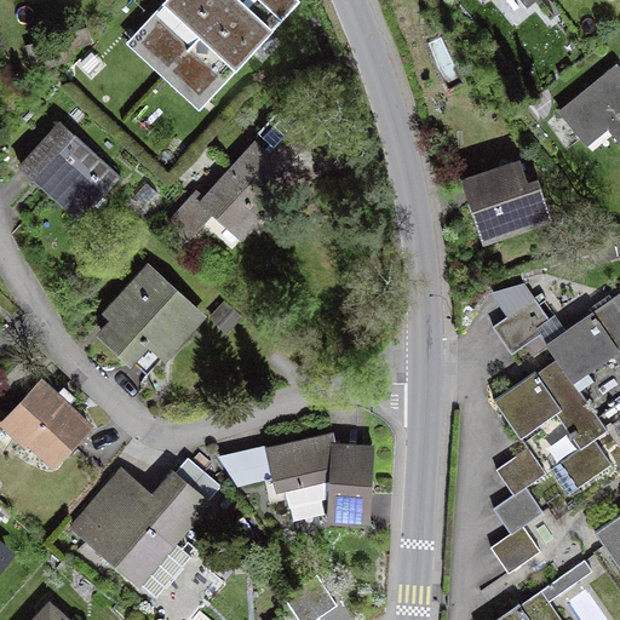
[(225,0),(251,23),(271,0),(225,0)]
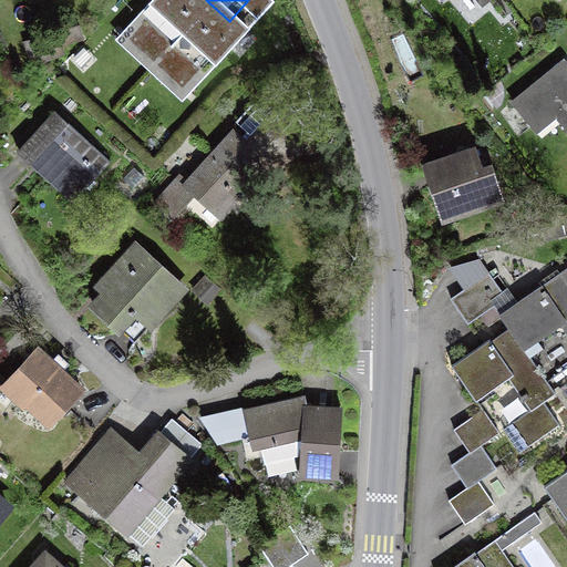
[(468,0),(478,13),(496,0),(468,0)]
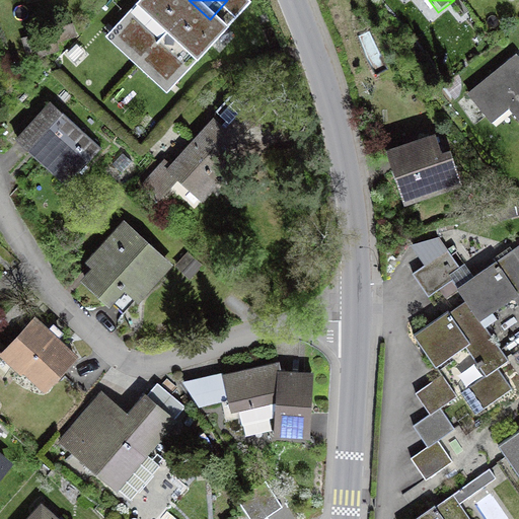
[(518,59),(518,58),(469,98),(492,125),(506,113),(518,128),(518,59)]
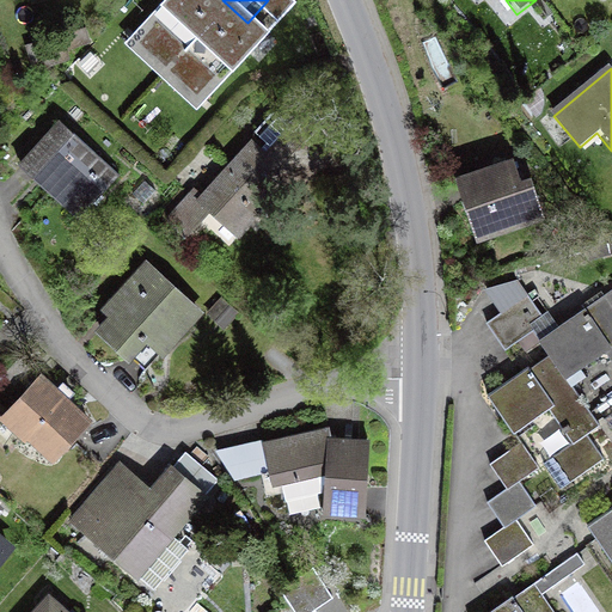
[(120,173),(60,120),(19,164),(49,191),(57,183),(86,209),(120,173)]
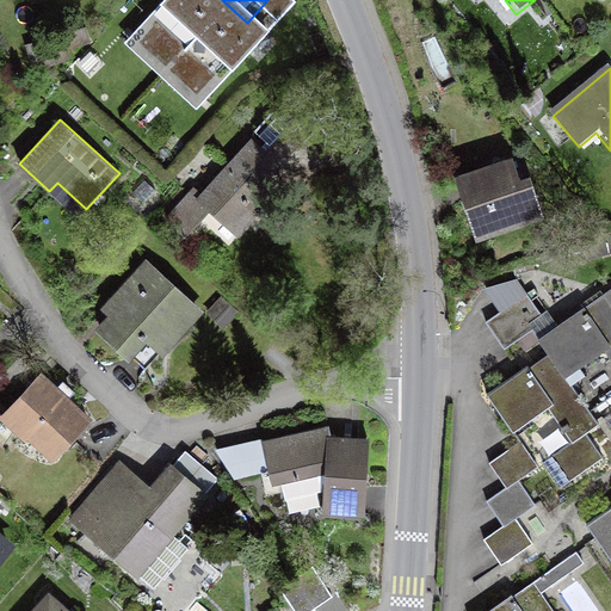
[(272,127),(196,207),(239,247),(315,167),(272,127)]
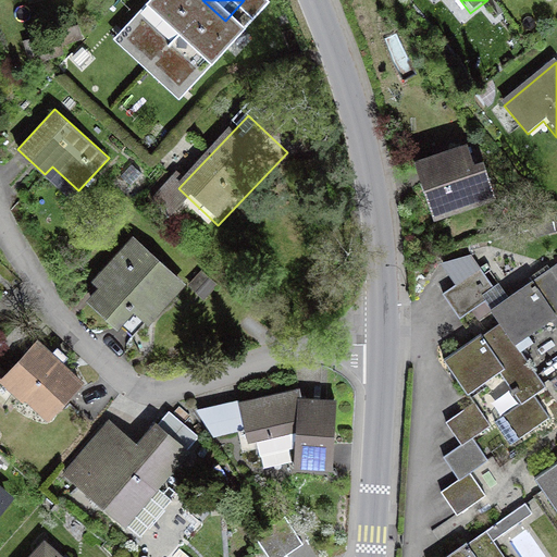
[(472,143),(410,163),(431,223),(493,202),(472,143)]
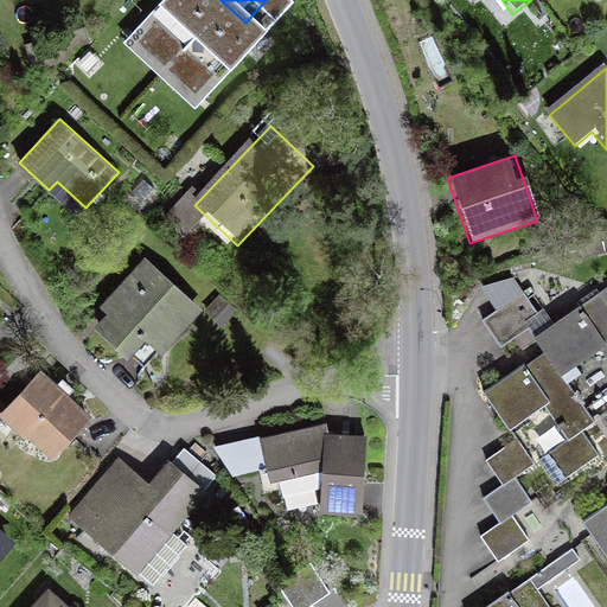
[(196,310),(144,263),(108,302),(115,308),(100,326),(128,351),(133,345),(149,359),(196,310)]
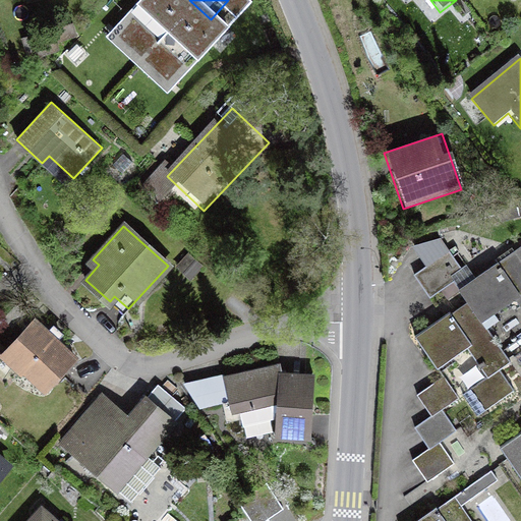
[(449,250),(414,274),(429,296),(464,273),(449,250)]
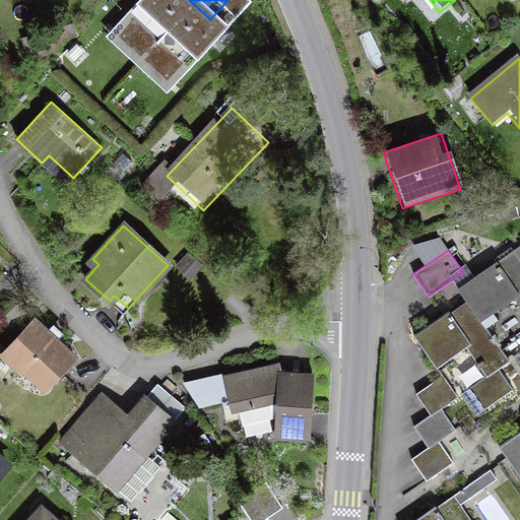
[(519,262),(514,253),(455,291),(465,307),(479,327),(513,305),(519,315),(519,262)]
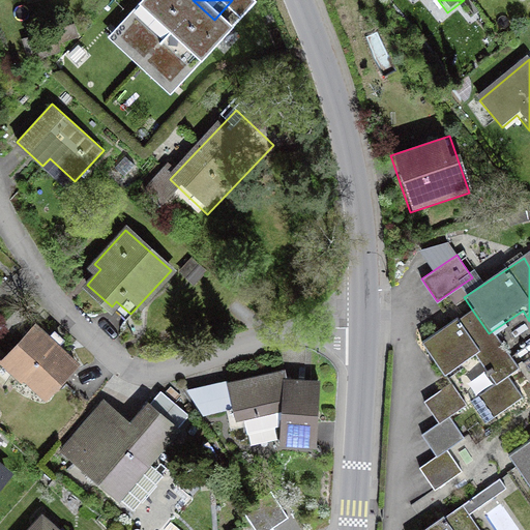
[(513,373),(489,333),(474,313),(423,346),(444,378),(478,355),(497,383),(513,373)]
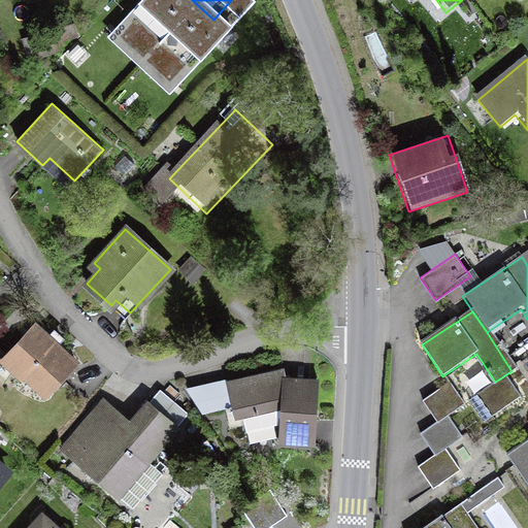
[(33,325),(4,358),(48,397),(77,364),(33,325)]
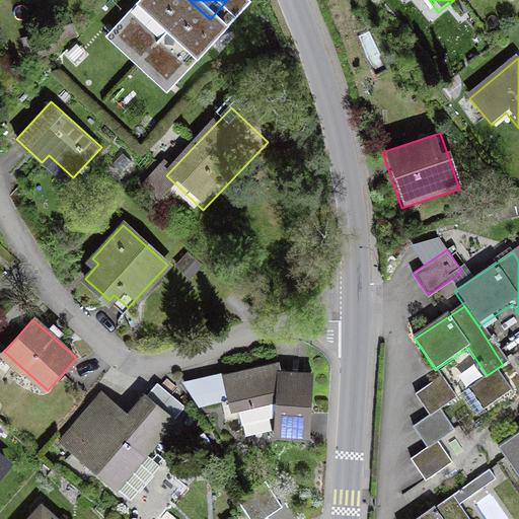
[(278,362),(223,375),(230,405),(224,406),(226,420),(276,408),(275,435),(309,437),(312,372),(282,372),(278,362)]
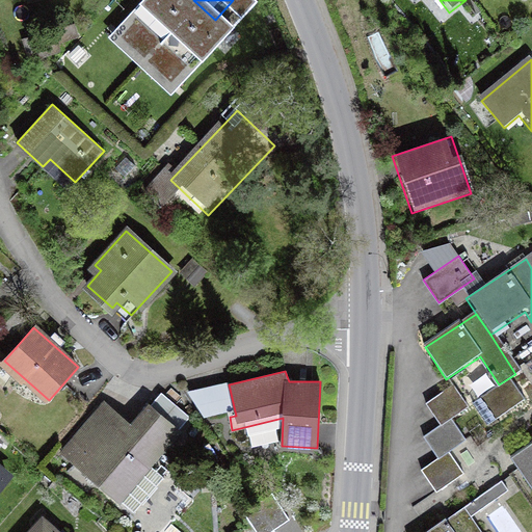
[(453,383),(426,402),(441,424),(451,417),(468,405),(453,383)]
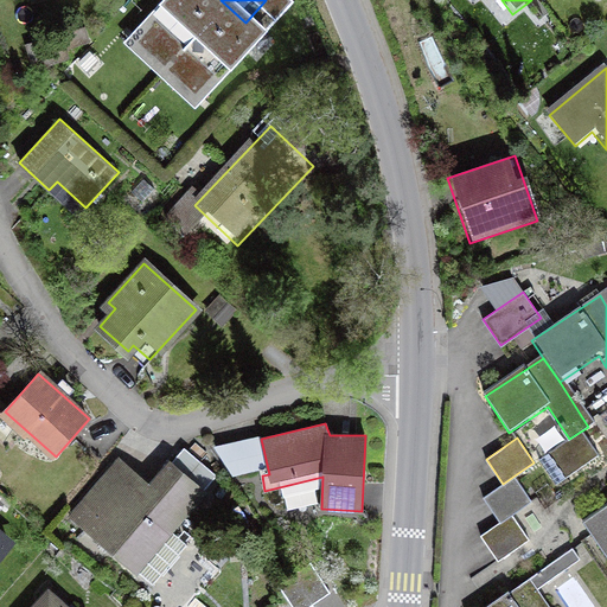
[(119,462),(72,516),(152,582),(186,543),(168,529),(203,489),(171,461),(148,487),(119,462)]
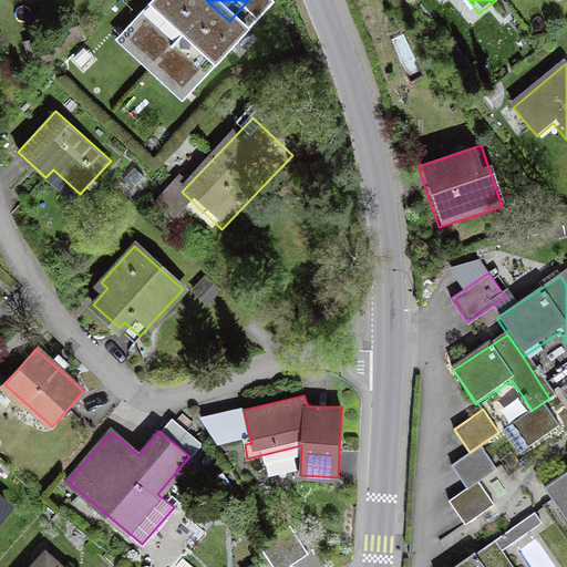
[(470,452),(452,464),(467,487),(477,480),(496,467),(481,444),(470,452)]
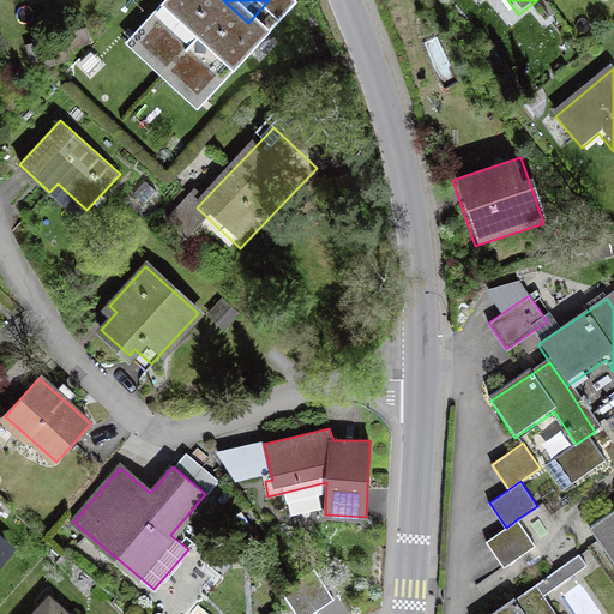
[(613,517),(591,534),(613,566),(613,517)]
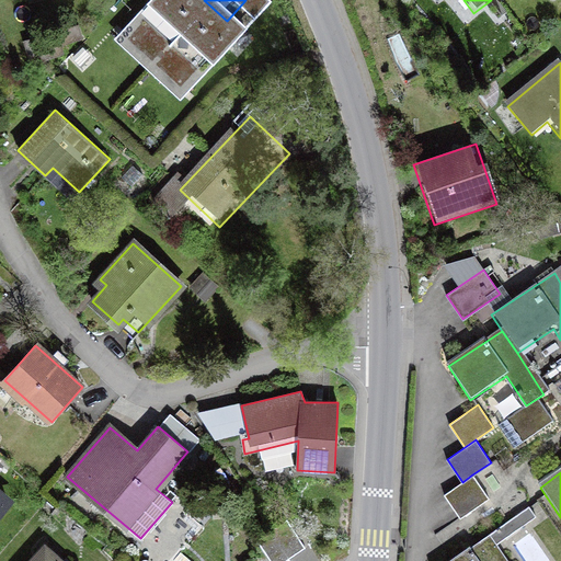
[(462,482),(444,494),(459,517),(489,497),(472,474),(462,482)]
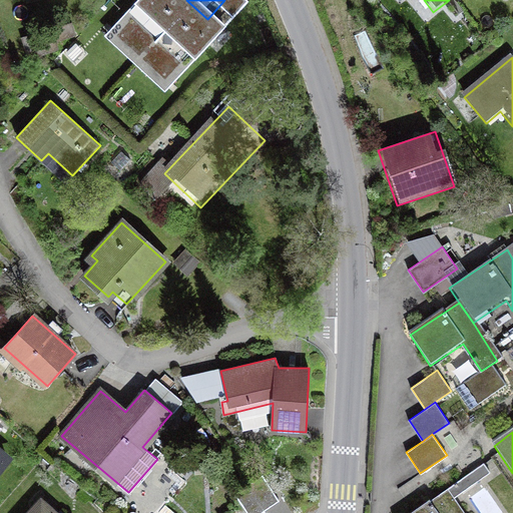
[(484,464),(448,488),(453,496),(489,472),(484,464)]
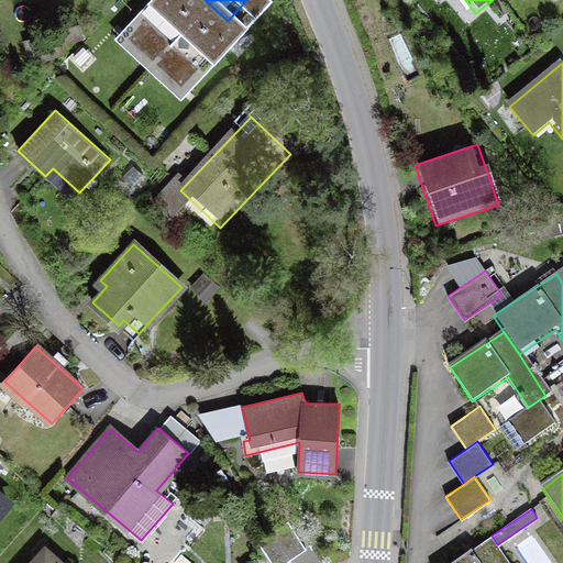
[(287,521),(273,531),(291,559),(306,549),(287,521)]
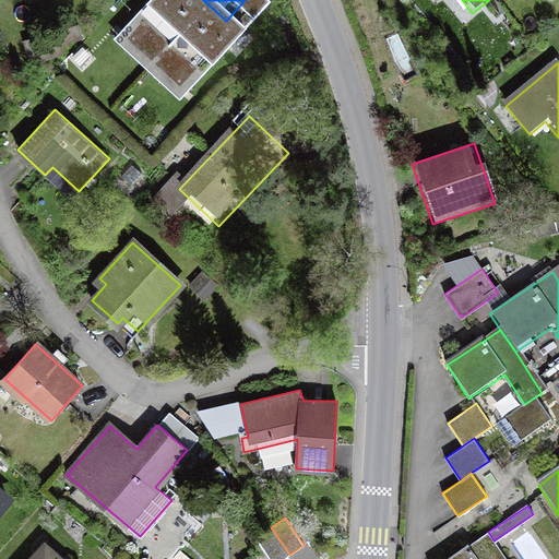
[(283,558),(289,555),(271,527),(256,537),(270,558),(283,558)]
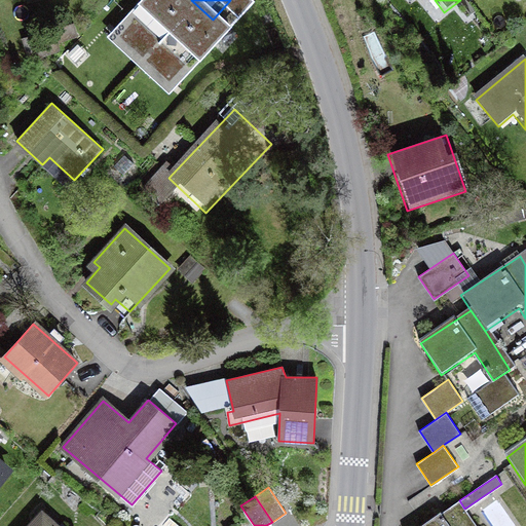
[(459,500),(421,525),(476,525),(464,509),(459,500)]
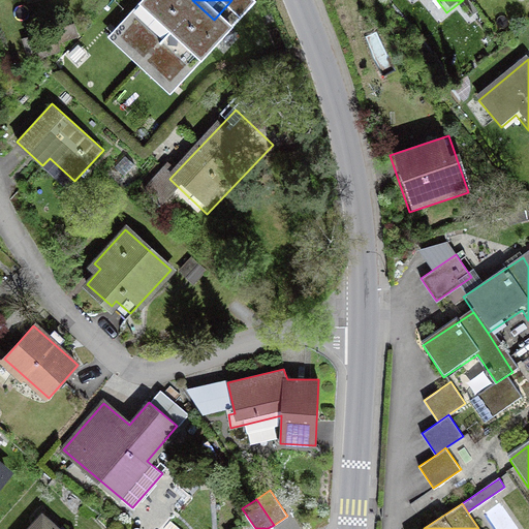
[(57,528),(41,516),(28,528),(57,528)]
